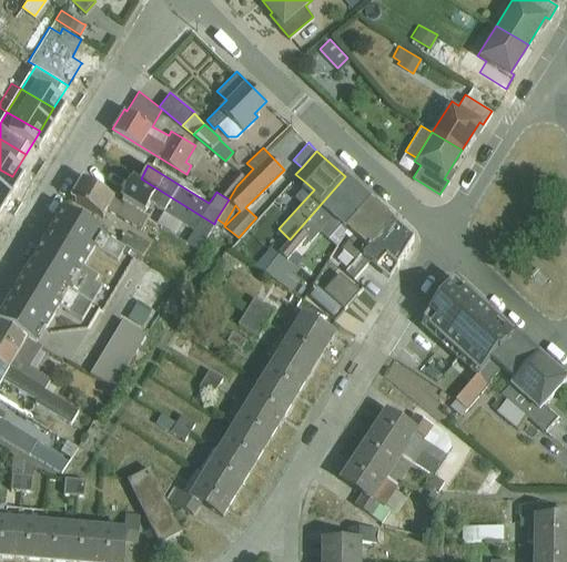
[(0,195),(12,176),(0,170),(0,195)]
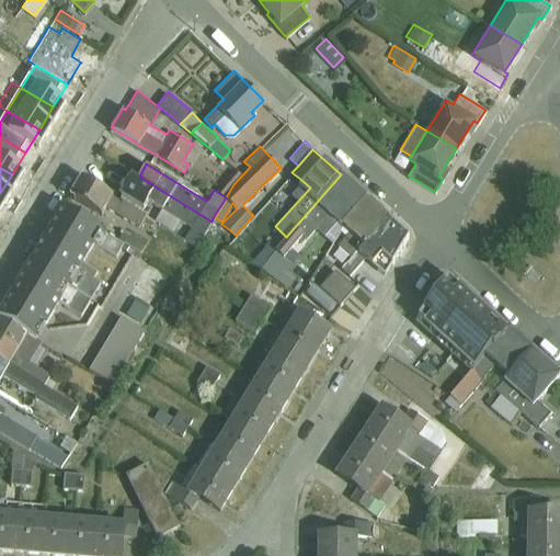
[(233,168),(216,189),(224,195),(241,174),(233,168)]
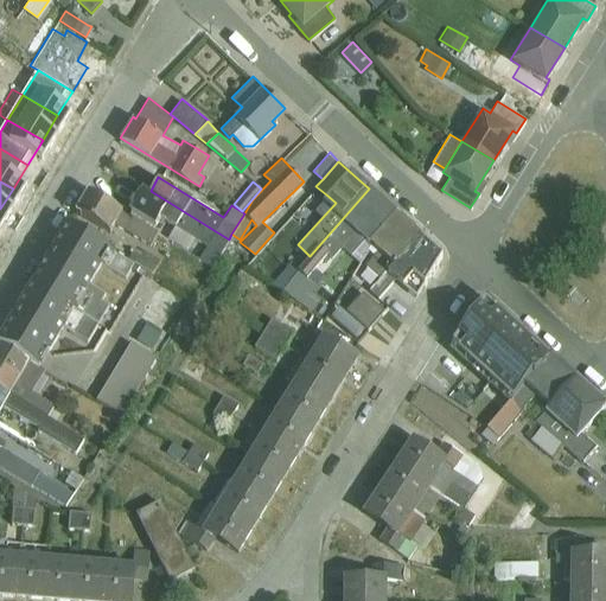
[(229,240),(151,191),(141,186),(127,209),(154,224),(160,215),(174,224),(196,237),(205,243),(198,256),(212,266),(229,240)]
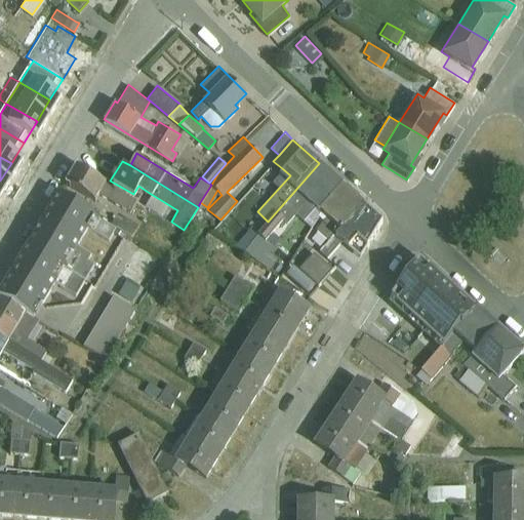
[(248,243),(243,249),(252,255),(266,239),(272,231),(282,218),(287,223),(295,213),(303,220),(315,206),(319,209),(341,184),(319,163),(268,222),(258,232),(248,243)]
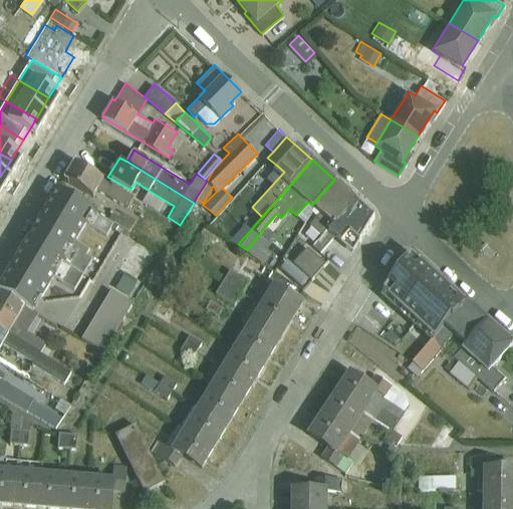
[(74,161),(64,178),(92,195),(96,189),(127,208),(135,197),(74,161)]
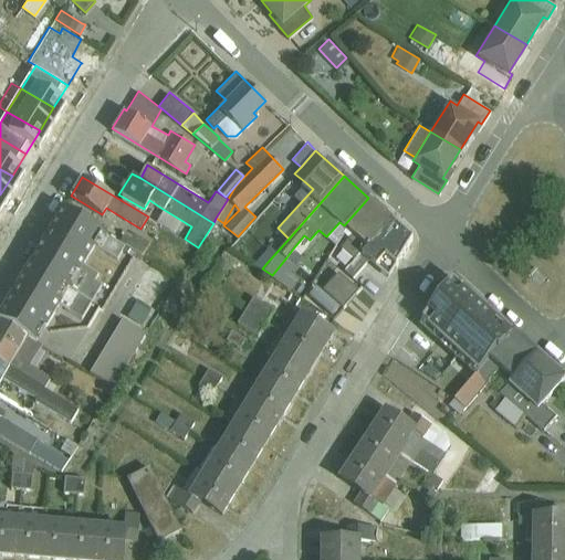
[(313,189),(304,181),(293,194),(301,202),(313,189)]
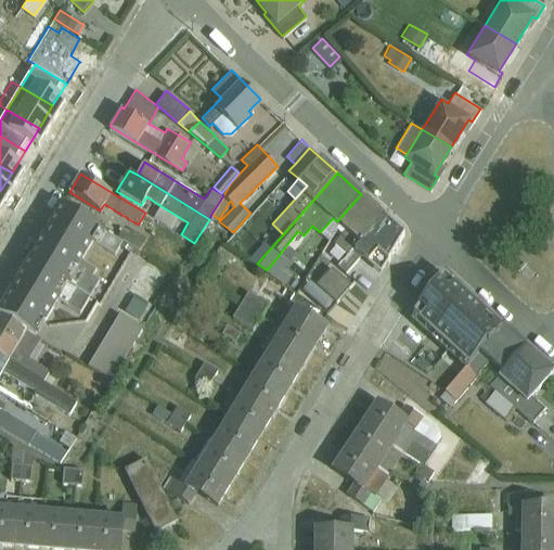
[(361,194),(337,221),(339,222),(336,227),(343,232),(334,242),(346,252),(357,239),(359,241),(384,215),(361,194)]
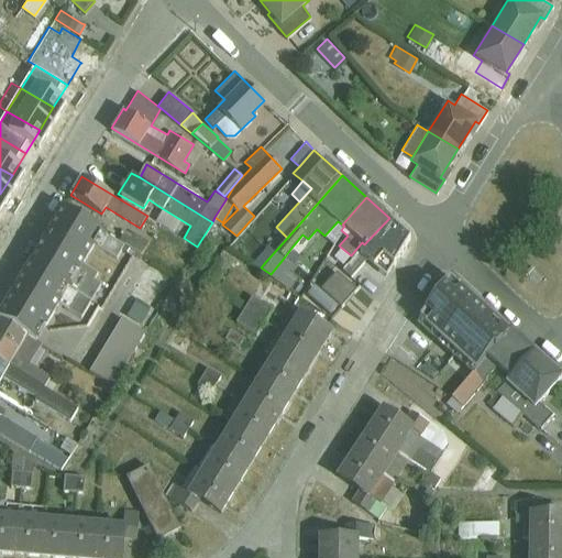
[(30,263),(90,298),(101,282),(94,276),(97,271),(84,262),(94,244),(116,256),(123,242),(107,233),(77,215),(63,207),(30,263)]
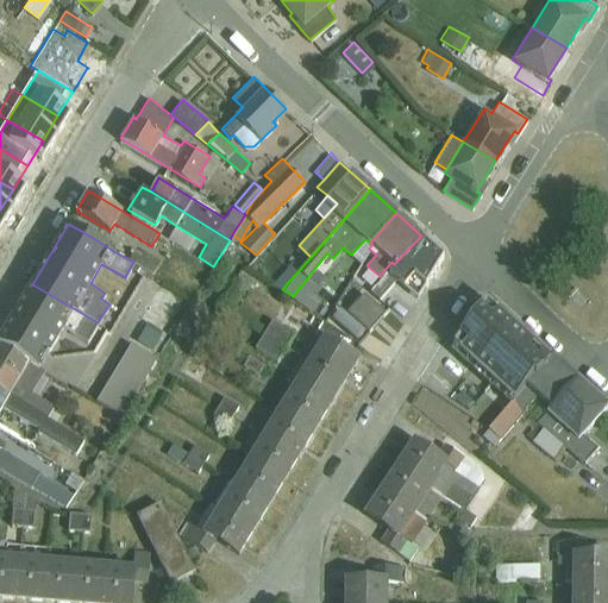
[(196,238),(175,225),(167,238),(188,251),(196,238)]
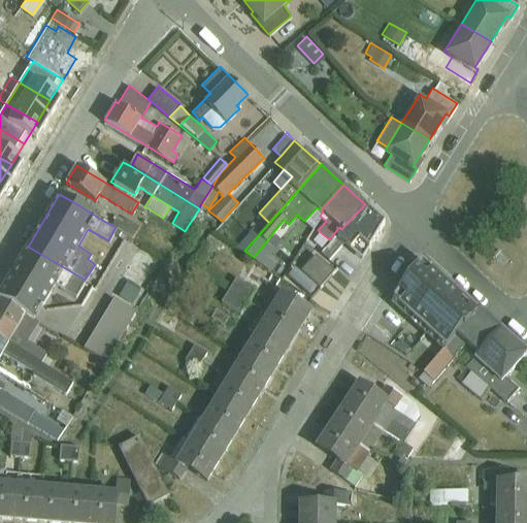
[(72,201),(100,219),(105,211),(75,196),(72,201)]
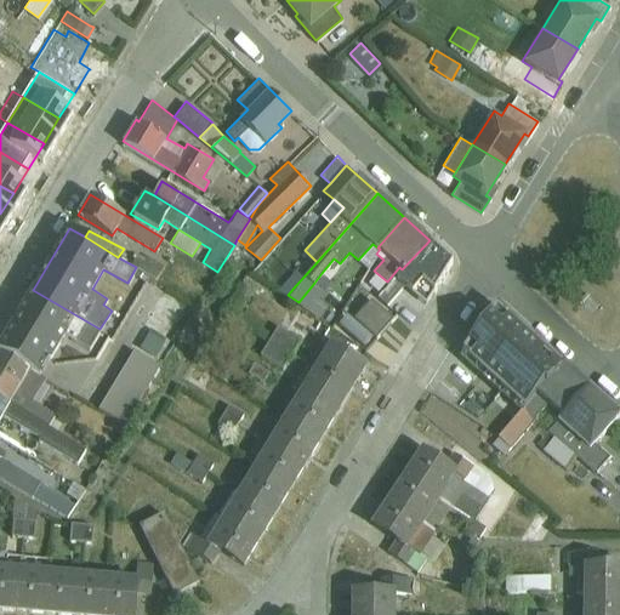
[(137,252),(132,260),(140,263),(137,268),(154,278),(163,263),(146,254),(144,257),(137,252)]
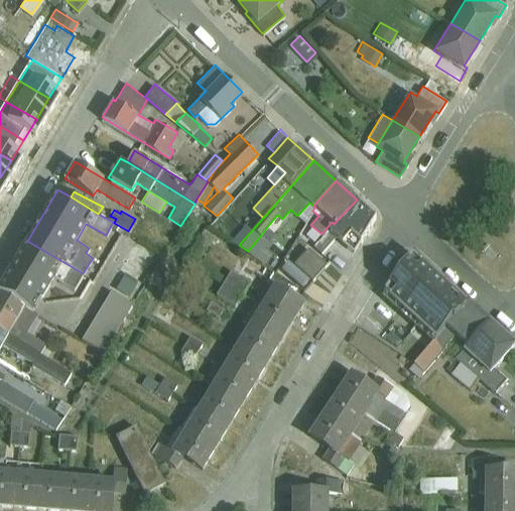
[(244,239),(254,228),(246,221),(237,233),(239,235),(233,241),(239,245),(244,239)]
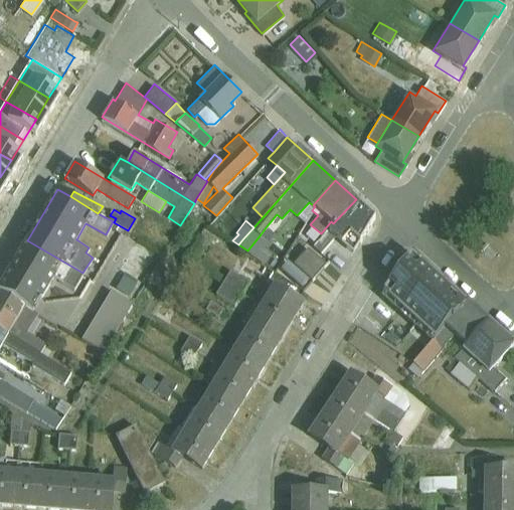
[(261,234),(247,250),(264,263),(271,253),(264,247),(275,233),(267,226),(261,234)]
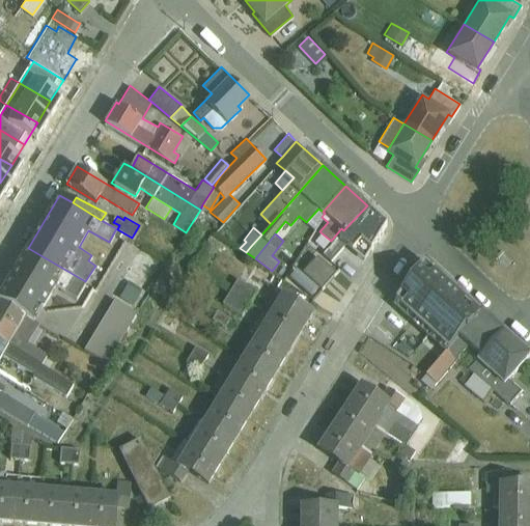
[(387,282),(443,330),(420,357),(416,366),(429,372),(443,357),(444,355),(461,334),(471,342),(458,371),(476,386),(484,377),(508,388),(514,375),(503,364),(522,342),(527,331),(416,238),(396,260),(387,282)]
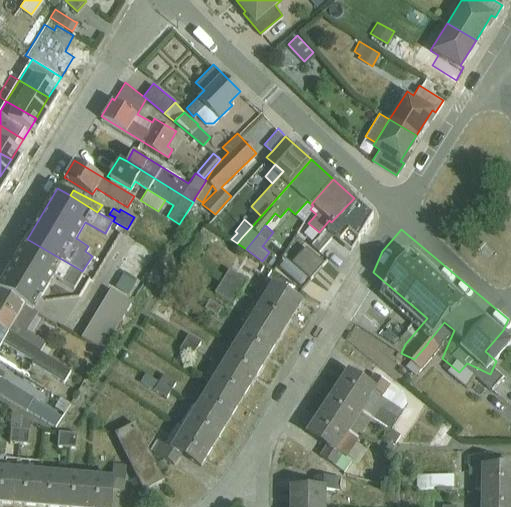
[(5,275),(40,296),(52,274),(73,287),(82,271),(27,239),(5,275)]
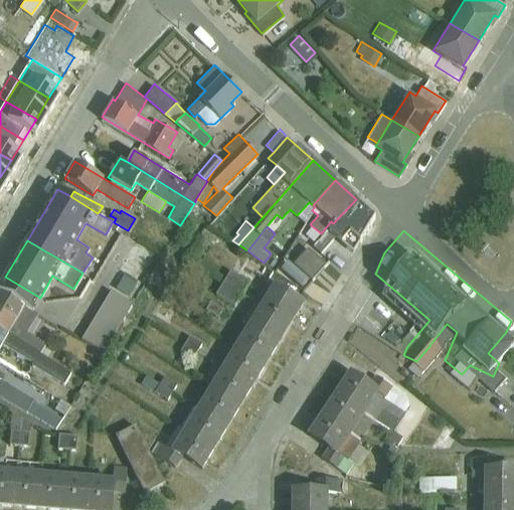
[(307,246),(293,263),(312,279),(326,264),(307,246)]
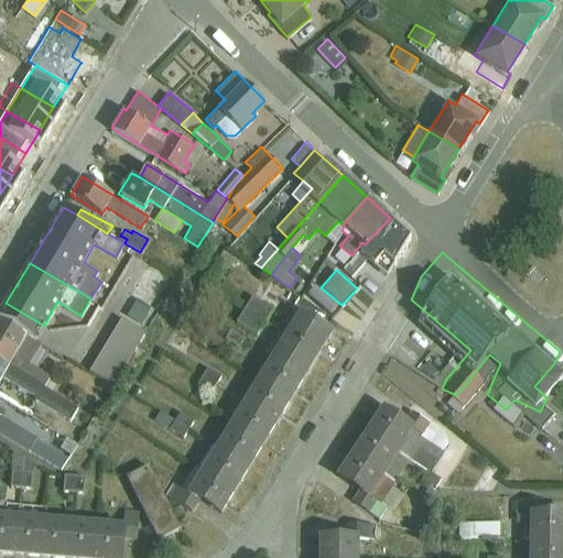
[(314,284),(306,293),(331,313),(338,304),(314,284)]
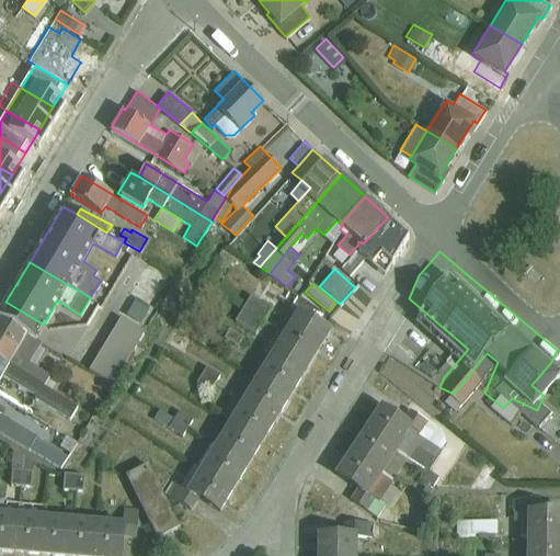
[(242,306),(263,318),(271,305),(250,293),(242,306)]
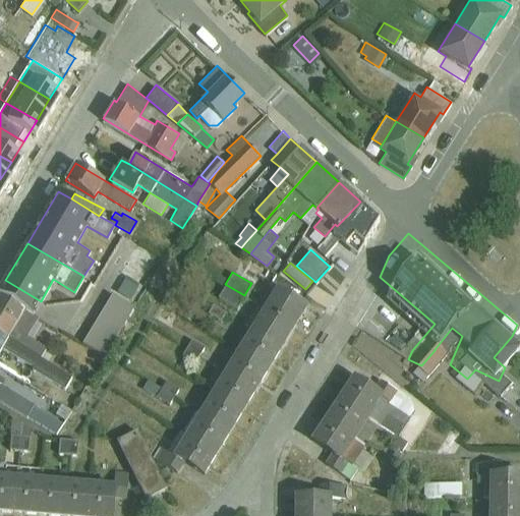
[(125,277),(117,291),(130,298),(137,284),(125,277)]
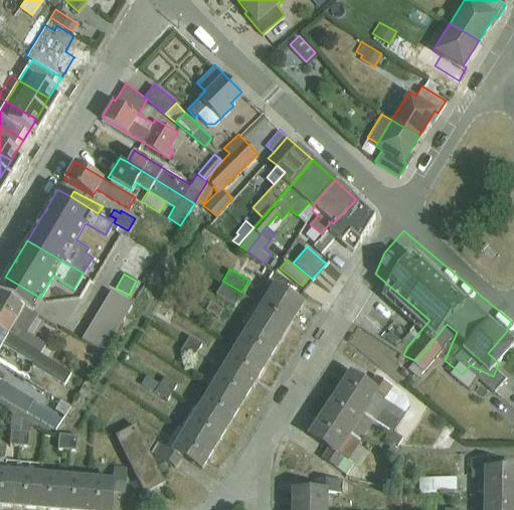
[(0,289),(31,310),(40,298),(5,277),(0,285),(0,289)]
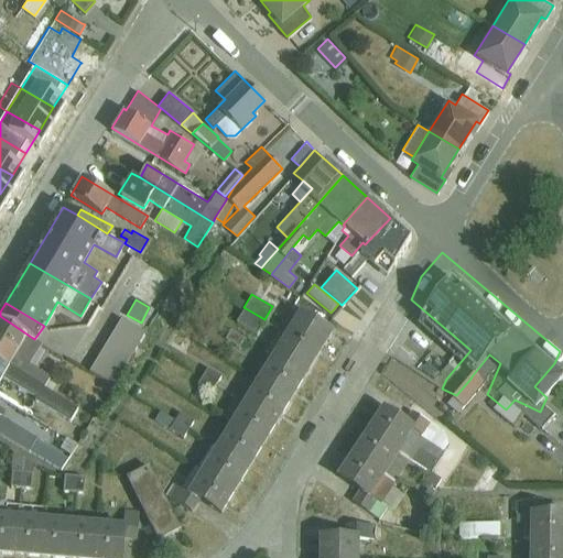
[(264,319),(244,307),(236,320),(257,332),(264,319)]
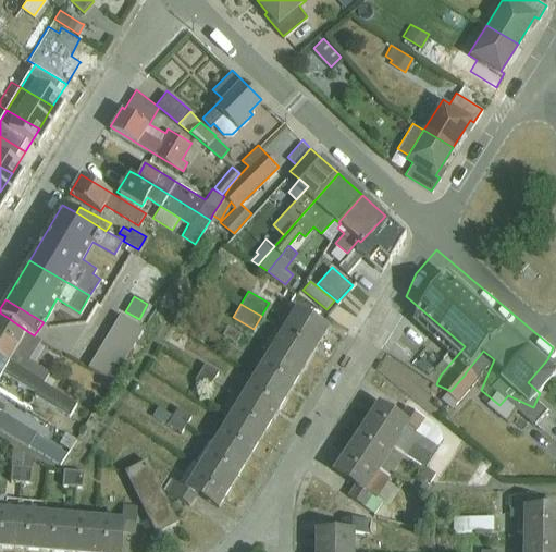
[(282,329),(314,350),(330,326),(296,305),(282,329)]
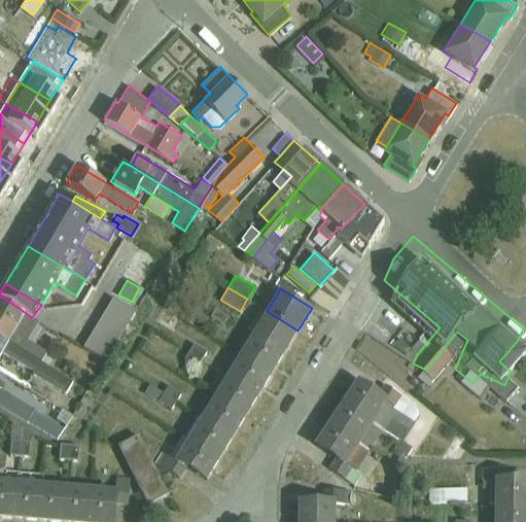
[(0,336),(47,364),(53,355),(45,351),(46,350),(28,339),(38,321),(32,317),(0,296),(0,336)]
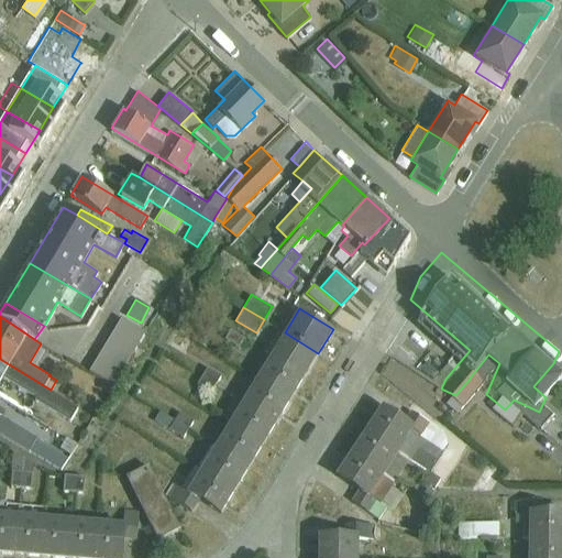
[(120,316),(88,369),(111,384),(124,363),(145,330),(120,316)]
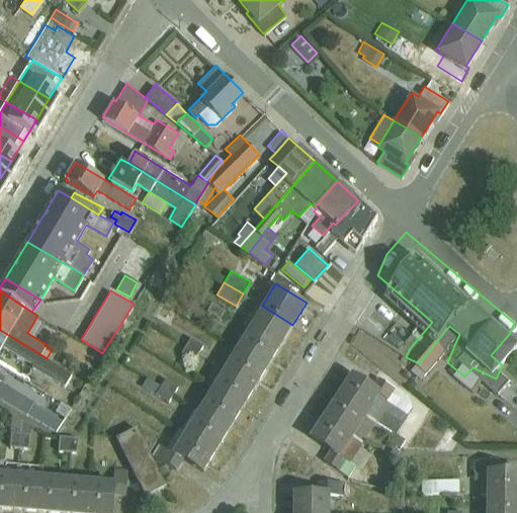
[(210,302),(206,310),(219,317),(223,309),(210,302)]
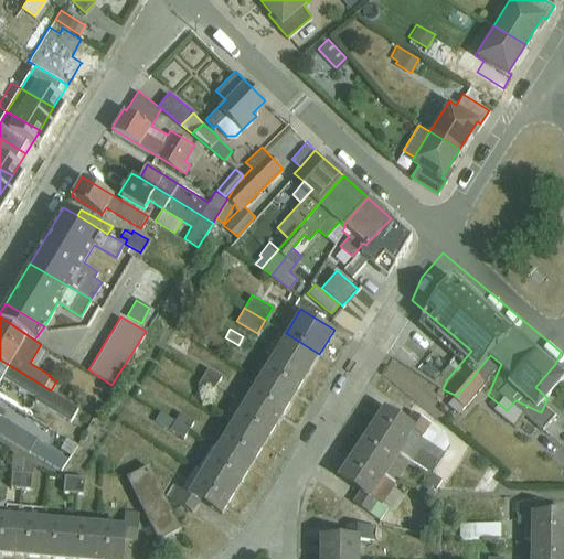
[(265,350),(307,375),(319,354),(286,333),(278,329),(265,350)]
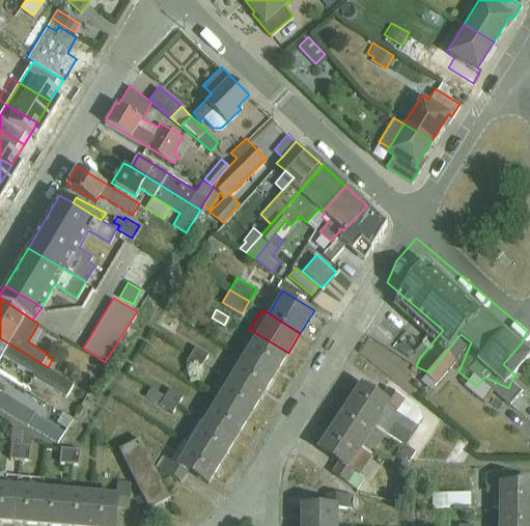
[(242,356),(275,375),(288,353),(249,329),(235,352),(242,356)]
